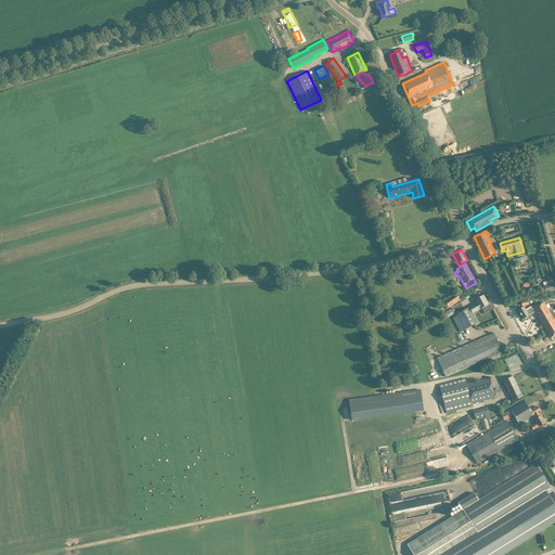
[(554,289),(554,282),(553,283),(544,286),(546,293),(554,289)]
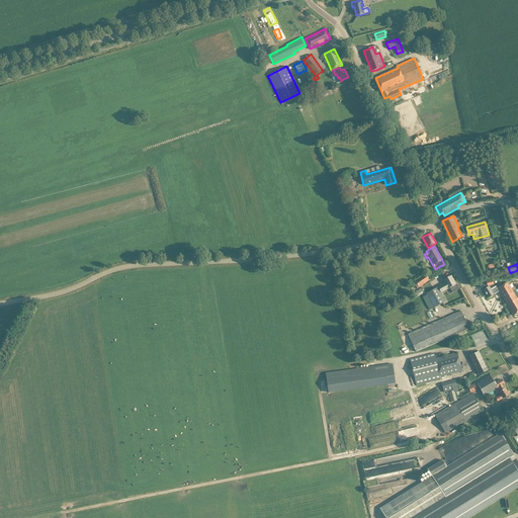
[(429,280),(428,279),(425,275),(414,283),(417,288),(429,280)]
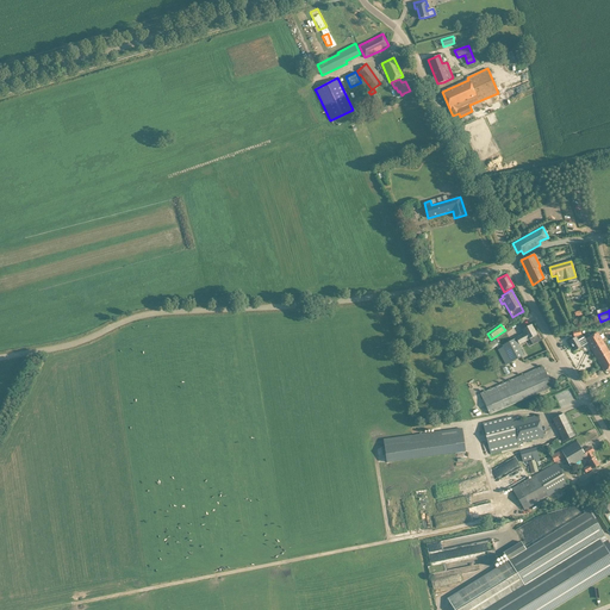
[(533,346),(535,344),(540,341),(531,324),(522,330),(523,334),(516,338),(516,337),(515,338),(518,344),(529,338),(533,346)]
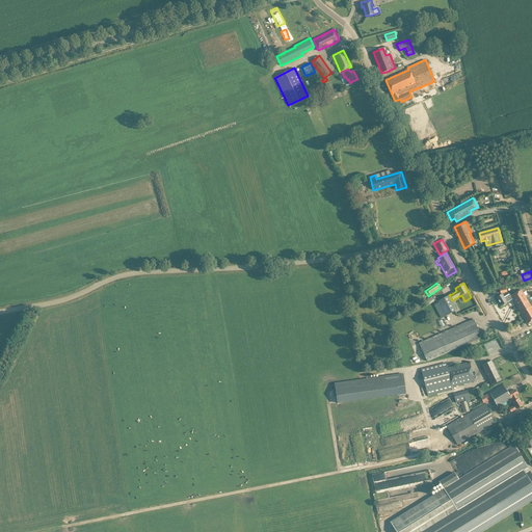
[(524,293),(522,290),(511,296),(509,294),(504,297),(502,294),(497,297),(501,306),(512,299),(524,293)]
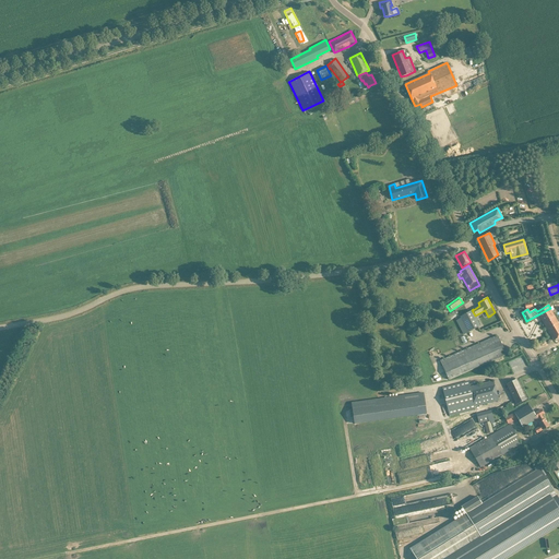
[(558,321),(558,322),(550,308),(538,314),(554,341),(558,337),(558,321)]
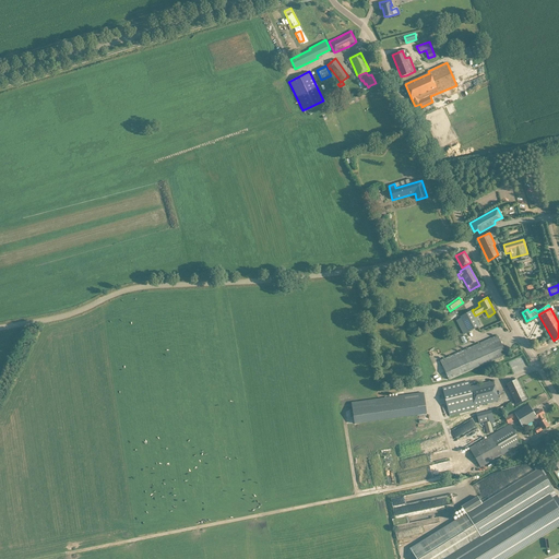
[(464,334),(480,325),(472,310),(461,317),(461,318),(456,320),(464,334)]
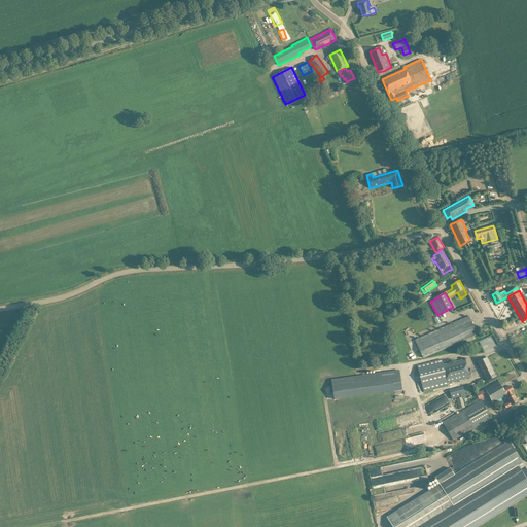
[(428,293),(421,299),(424,303),(430,299),(429,296),(428,294),(428,293)]
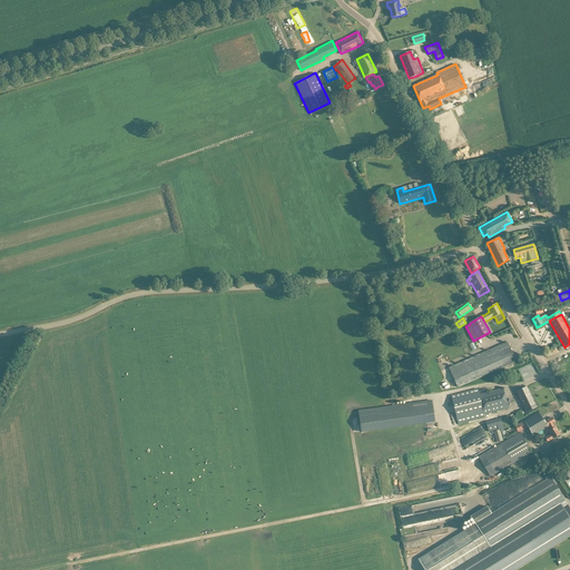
[(457,387),(511,364),(516,362),(508,342),(449,369),(457,387)]
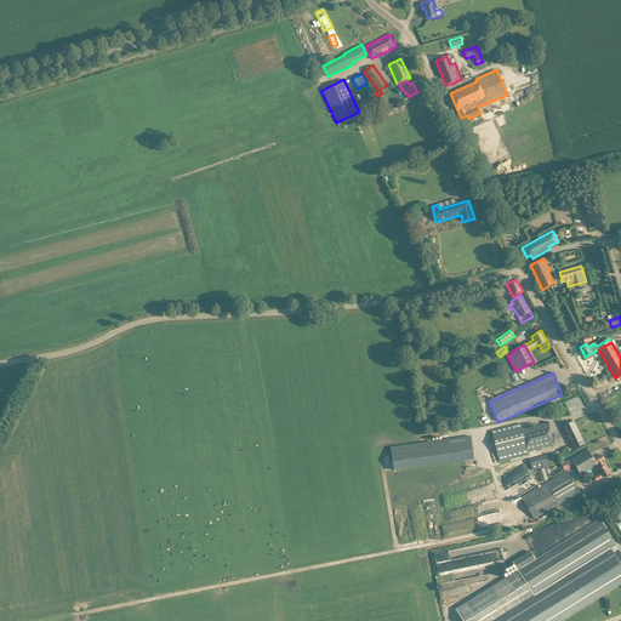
[(585,444),(574,422),(563,427),(574,450),(585,444)]
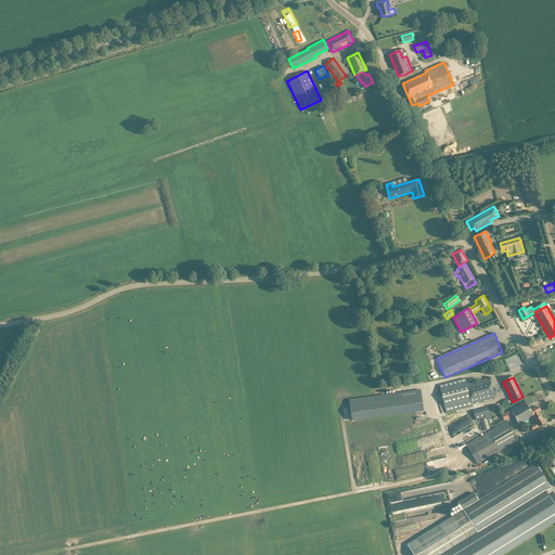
[(472,405),(472,403),(494,398),(490,378),(467,385),(465,378),(439,385),(447,413),(472,405)]
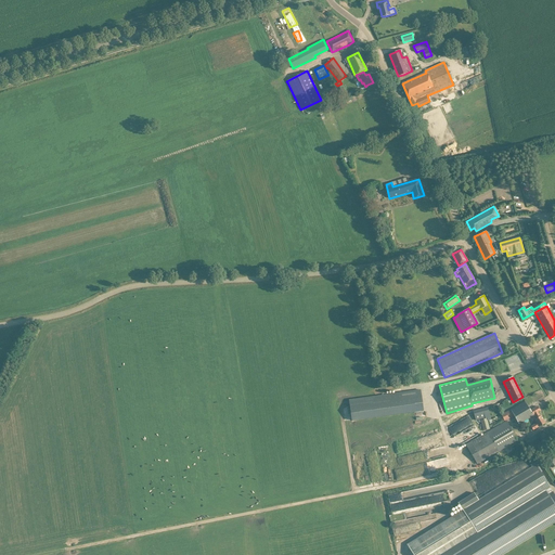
[(421,390),(349,400),(351,422),(424,412),(421,390)]
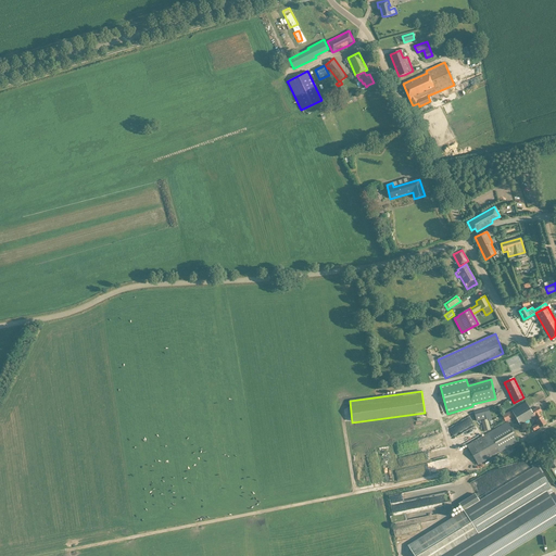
[(519,425),(525,422),(533,417),(536,420),(535,420),(538,424),(532,427),(534,431),(546,424),(542,417),(541,417),(539,413),(541,412),(539,407),(531,412),(526,403),(512,412),(502,416),(503,417),(505,422),(515,417),(519,425)]
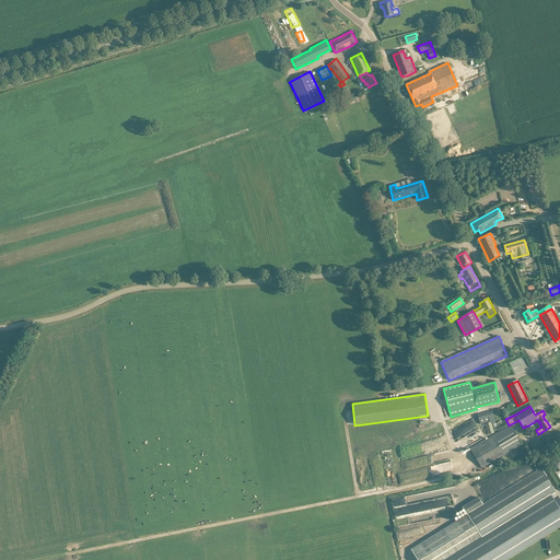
[(478,416),(479,420),(479,423),(480,424),(491,421),(492,423),(494,422),(492,411),(478,416)]
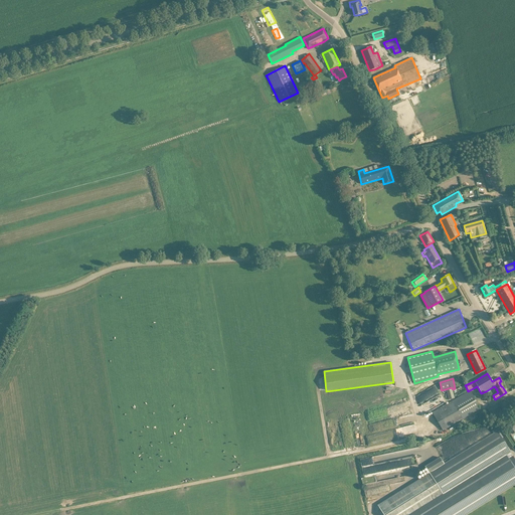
[(415,395),(418,402),(439,394),(436,387),(415,395)]
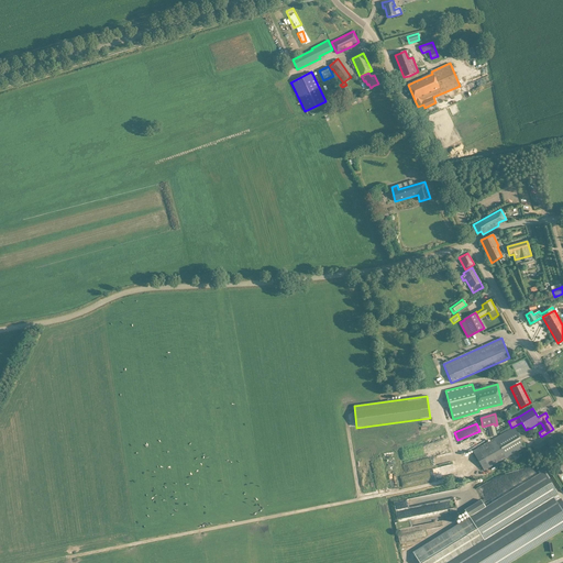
[(487,426),(490,438),(497,435),(494,424),(487,426)]
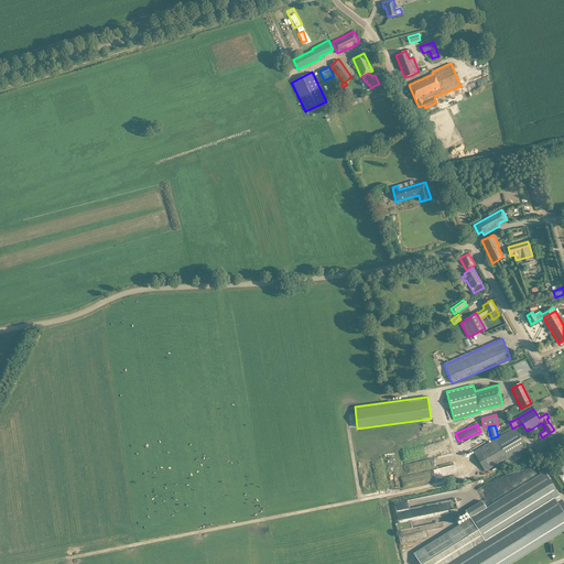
[(527,447),(514,427),(473,452),(485,472),(527,447)]
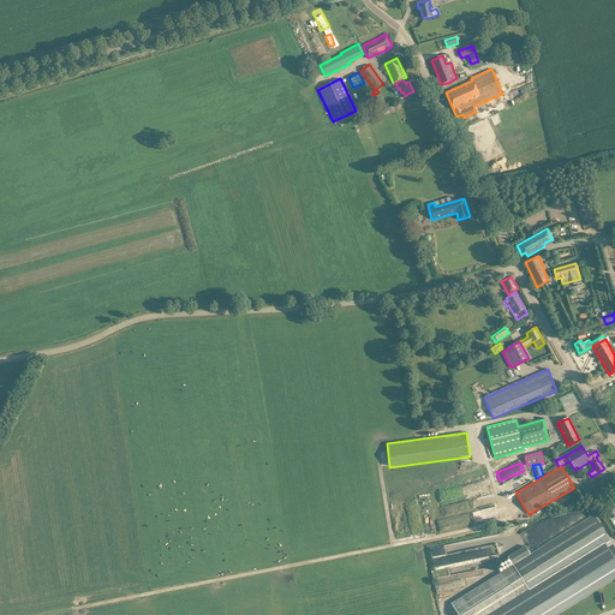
[(586,496),(595,493),(599,490),(596,482),(583,488),(586,496)]
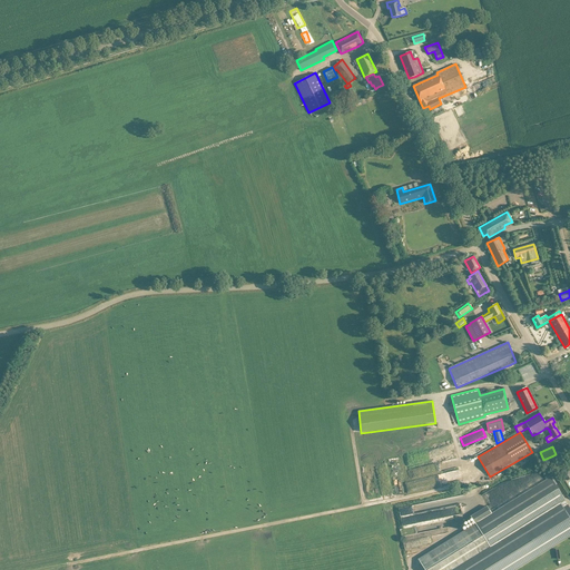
[(569,471),(568,468),(560,473),(563,479),(564,478),(569,474),(569,473),(569,471)]
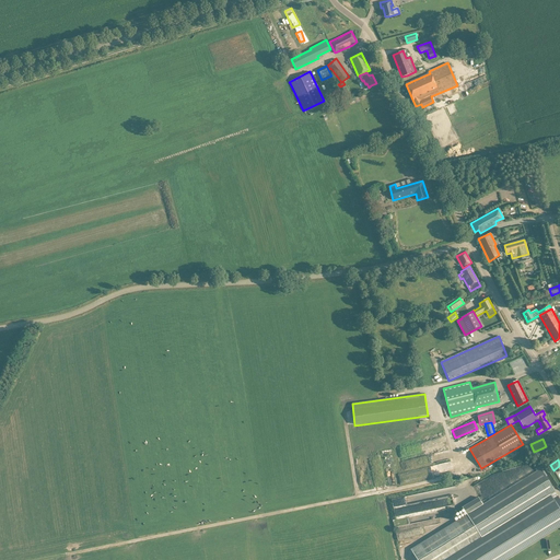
[(559,501),(540,469),(482,504),(478,498),(467,504),(466,505),(462,508),(466,515),(411,549),(417,559),(505,559),(559,526),(559,501)]
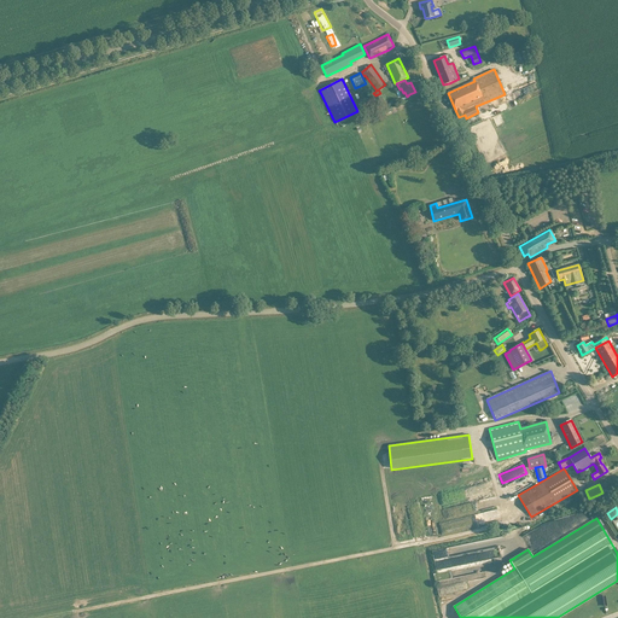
[(497,540),(432,551),(436,570),(485,561),(484,557),(485,557),(484,552),(494,551),(491,541),(497,540)]
